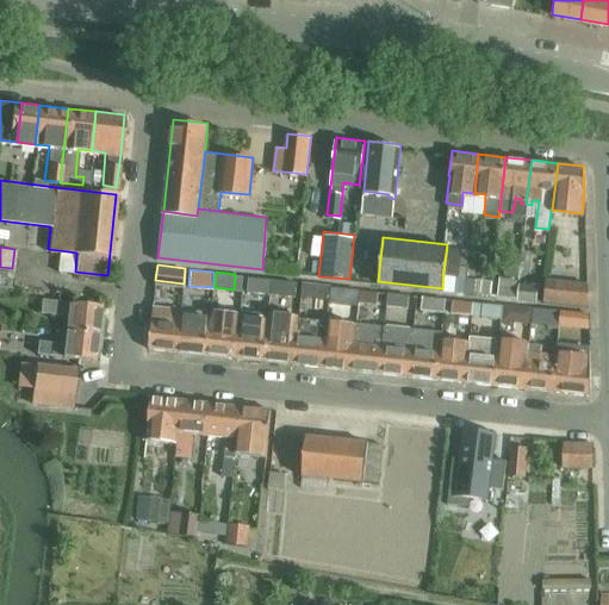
[(443,272),(442,288),(442,289),(463,292),(465,273),(443,272)]
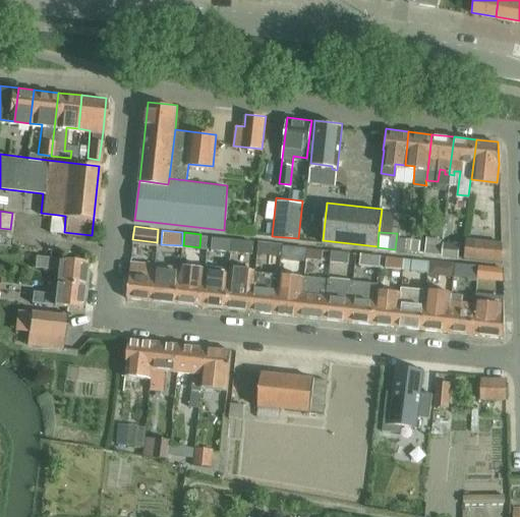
[(398,233),(397,233),(395,249),(404,250),(406,237),(406,236),(398,235),(398,233)]
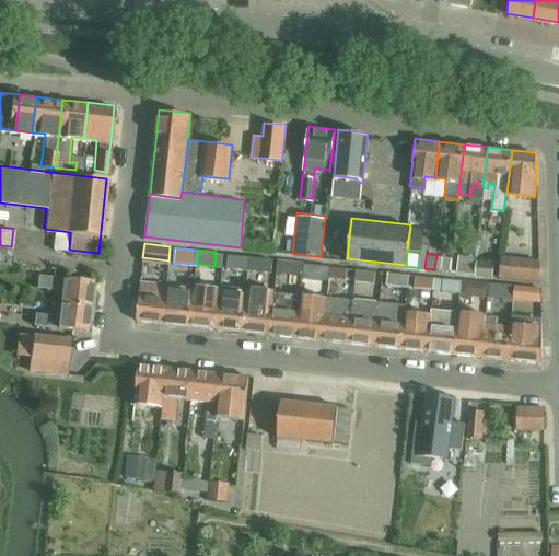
[(247,269),(249,255),(225,253),(224,267),(247,269)]
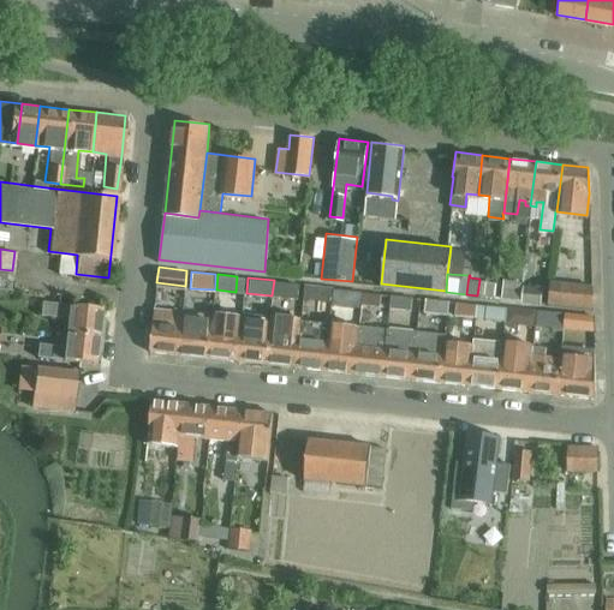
[(547,301),(592,306),(592,283),(549,279),(547,301)]
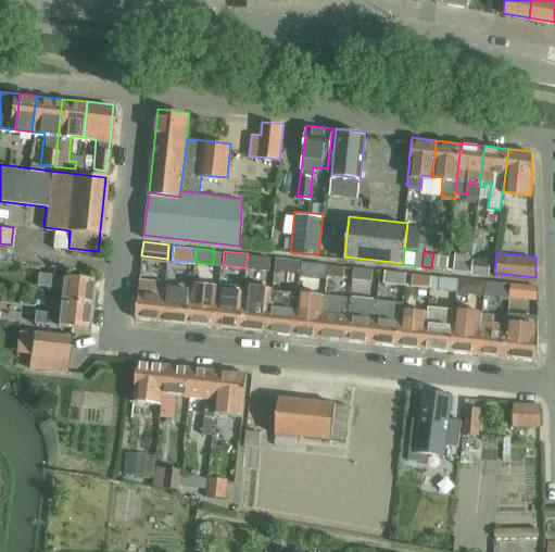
[(248,253),(246,267),(268,270),(269,255),(248,253)]
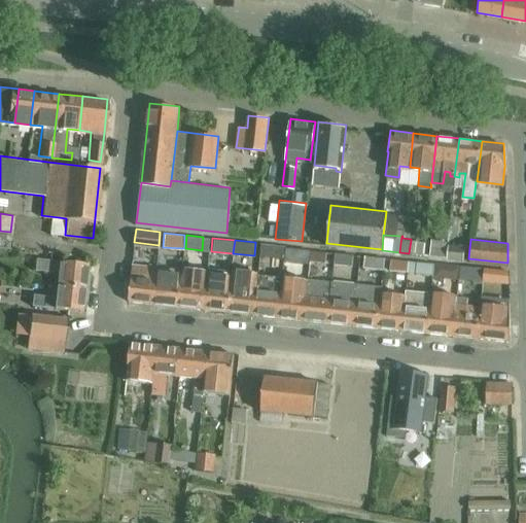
[(411,240),(409,253),(423,254),(424,241),(411,240)]
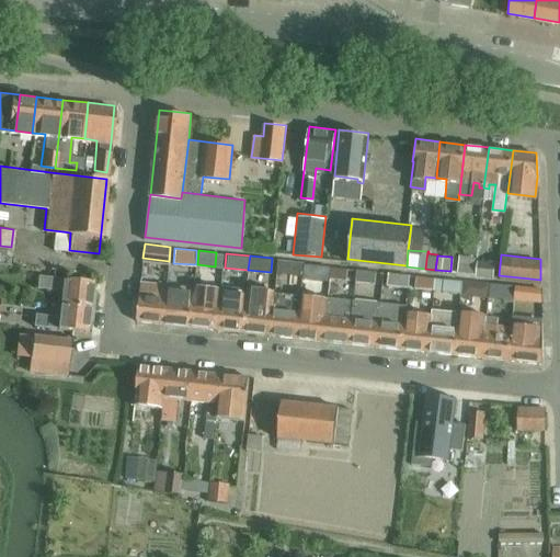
[(457,256),(456,272),(472,274),(473,257),(457,256)]
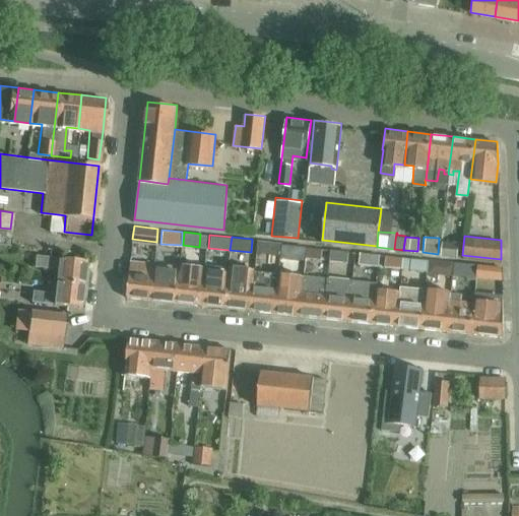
[(281,242),(256,239),(254,251),(280,254),(281,243),(281,242)]
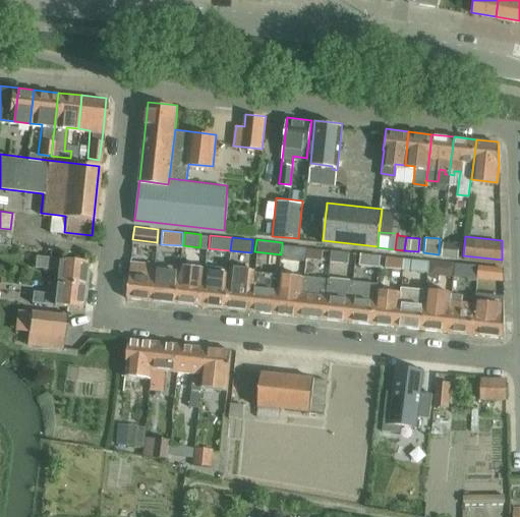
[(441,255),(458,256),(459,241),(442,240),(441,255)]
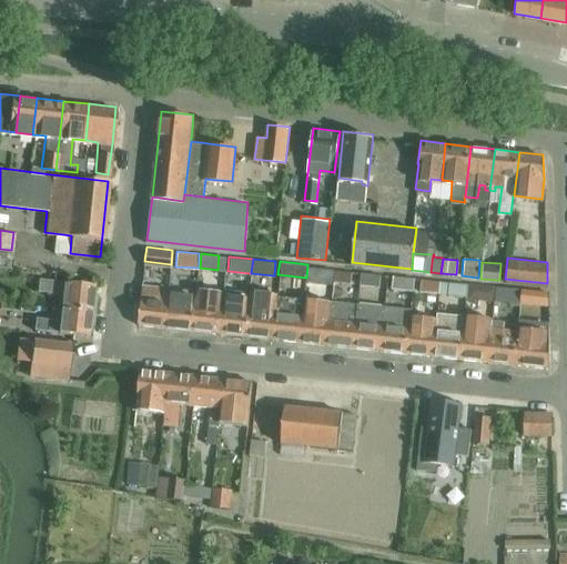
[(306,278),(305,283),(322,285),(324,268),(307,265),(306,278)]
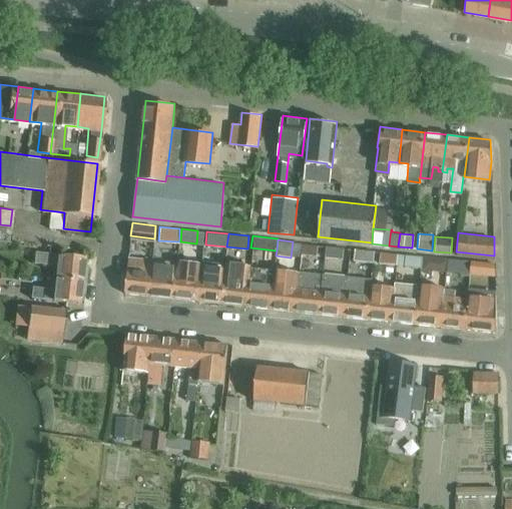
[(302,242),(301,252),(315,255),(316,243),(302,242)]
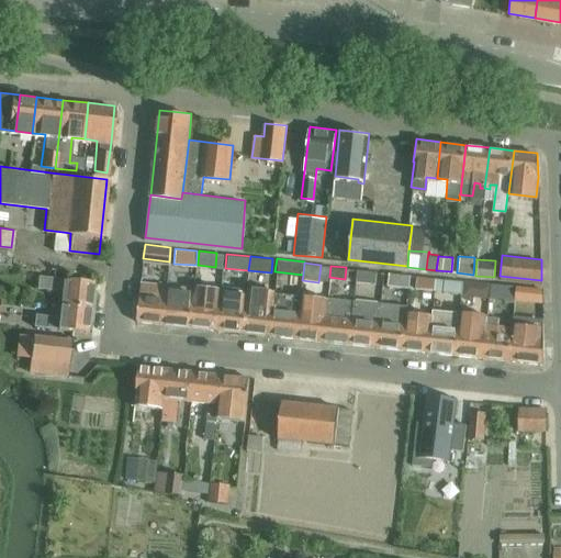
[(356,280),(374,281),(376,270),(357,268),(356,280)]
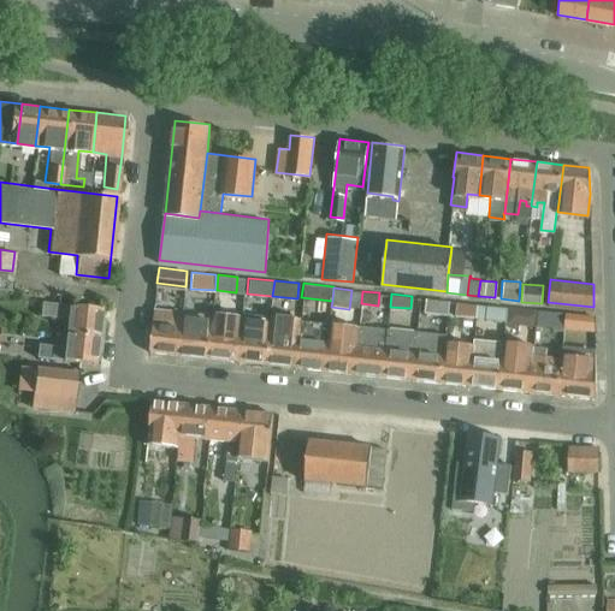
[(450,300),(425,297),(423,313),(449,315),(450,300)]
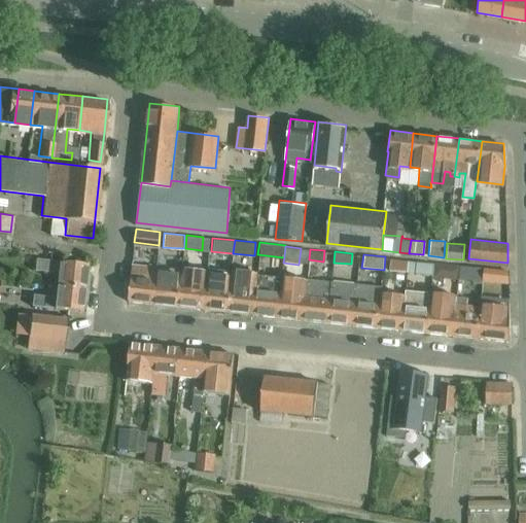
[(34,257),(33,269),(56,271),(55,284),(88,288),(89,273),(84,273),(85,263),(53,258),(53,259),(34,257)]
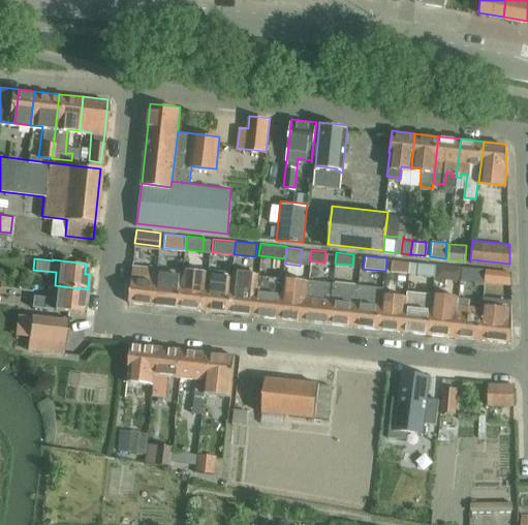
[(391,258),(390,271),(408,273),(408,271),(409,260),(391,258)]
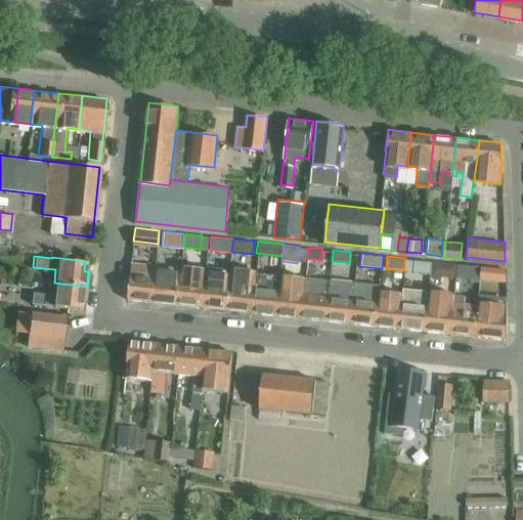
[(430,260),(405,258),(404,268),(404,270),(429,272),(430,260)]
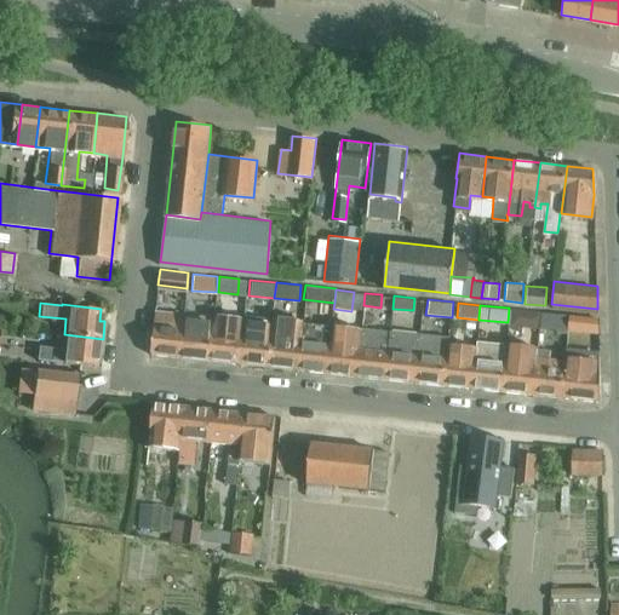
[(510,308),(509,325),(523,327),(525,309),(510,308)]
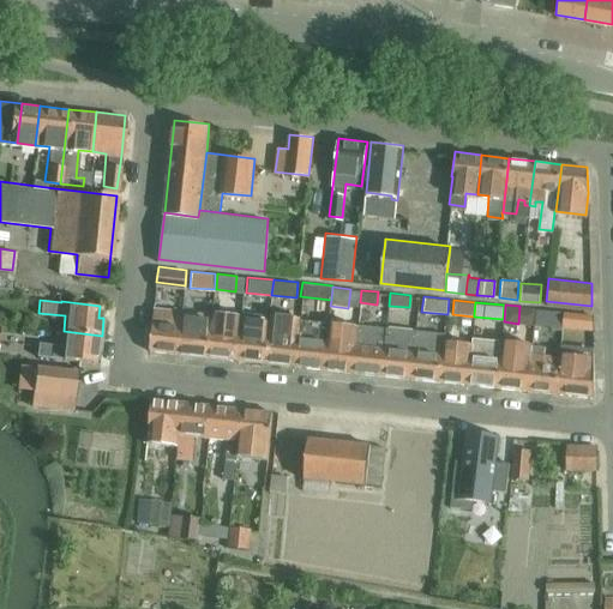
[(176,351),(181,308),(154,306),(149,348),(176,351)]
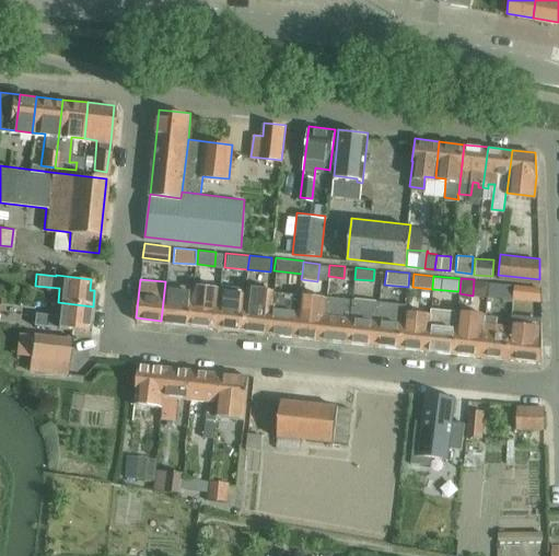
[(165,281),(161,321),(187,323),(191,285),(165,281)]
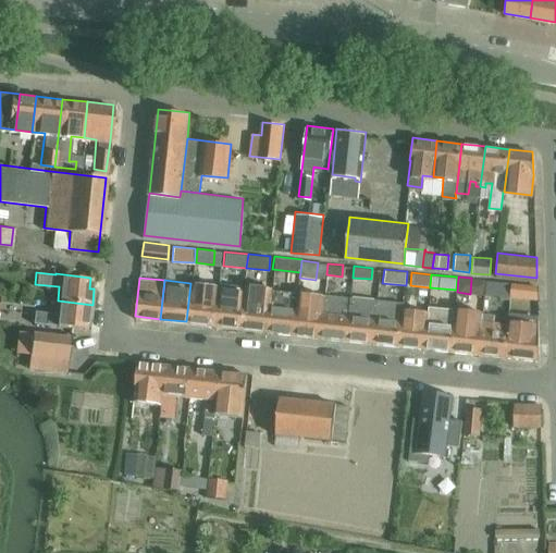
[(511,282),(489,280),(487,291),(504,292),(504,294),(510,294),(511,282)]
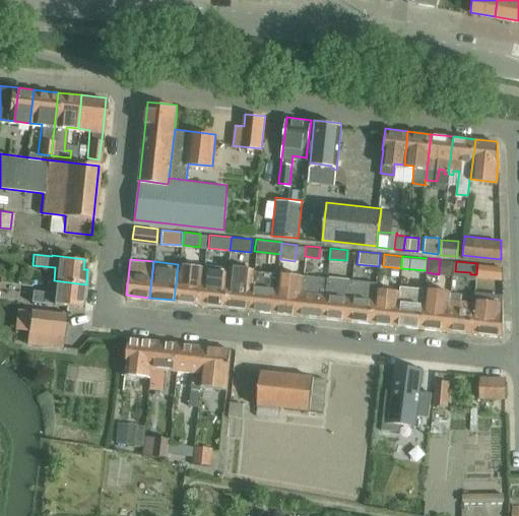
[(204,262),(203,265),(199,303),(223,306),(228,264),(204,262)]
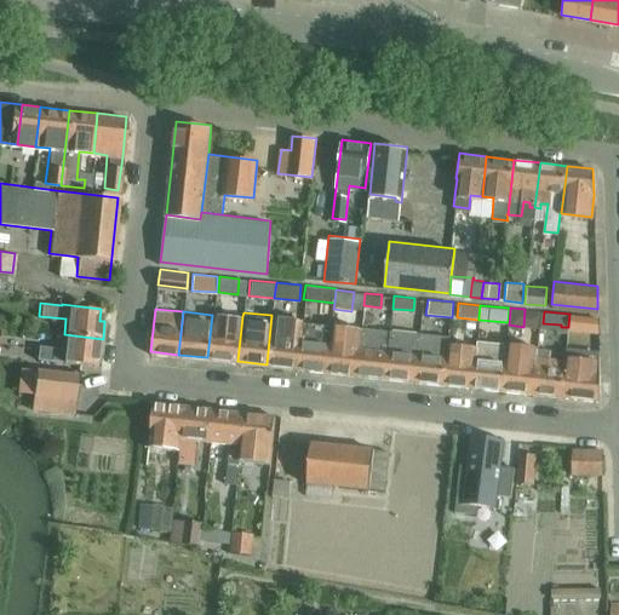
[(569,314),(568,327),(599,331),(597,317),(597,316),(569,314)]
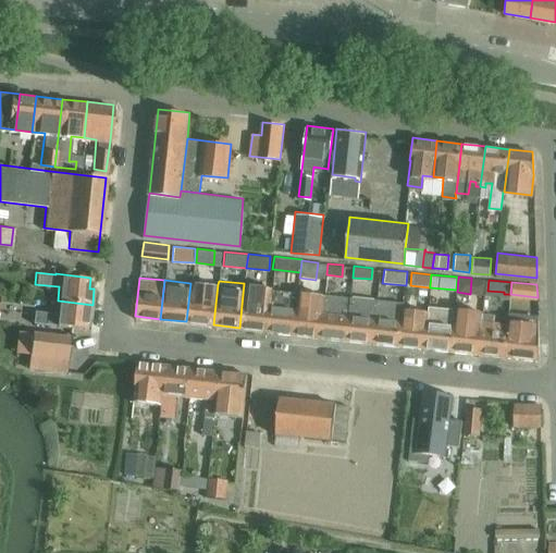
[(207,284),(192,283),(190,283),(186,321),(213,324),(218,284),(207,283),(207,284)]
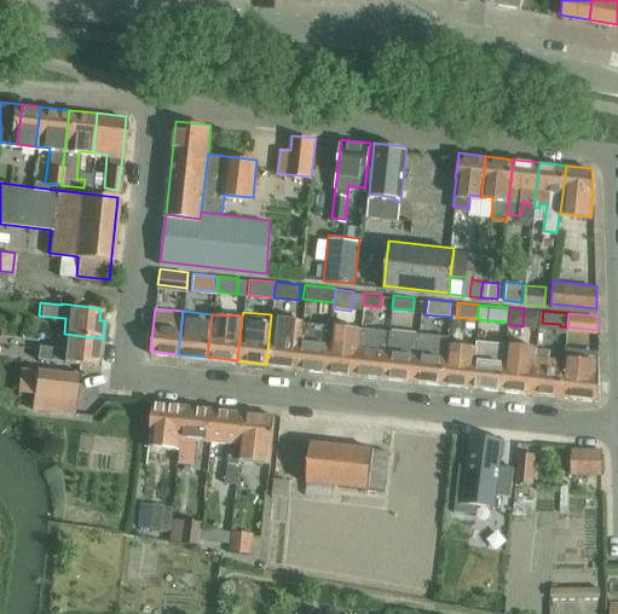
[(271,314),(266,364),(298,366),(302,320),(302,318),(271,314)]
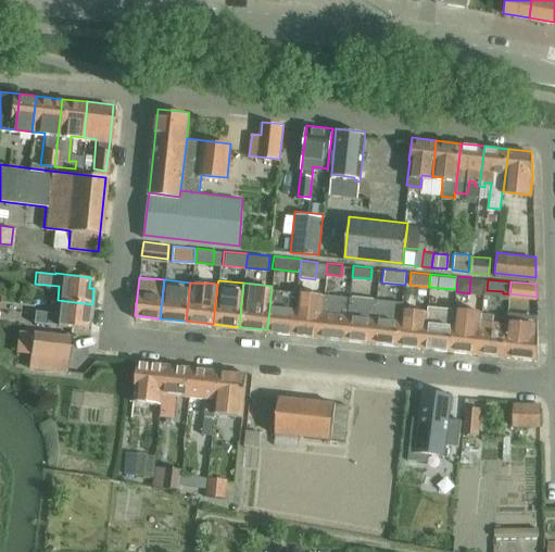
[(292,333),(297,290),(272,288),(267,329),(292,333)]
